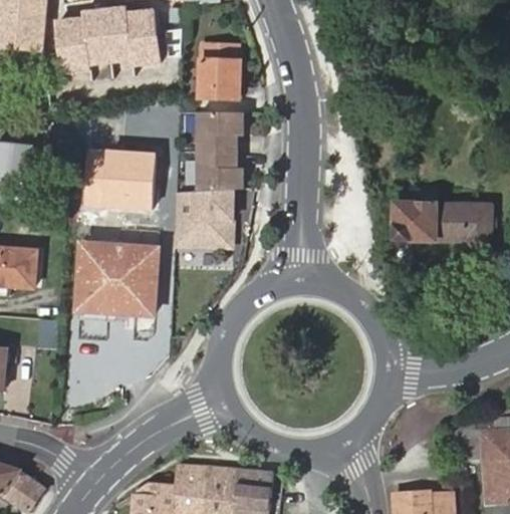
[(47,0),(0,0),(0,48),(43,53),(47,0)]
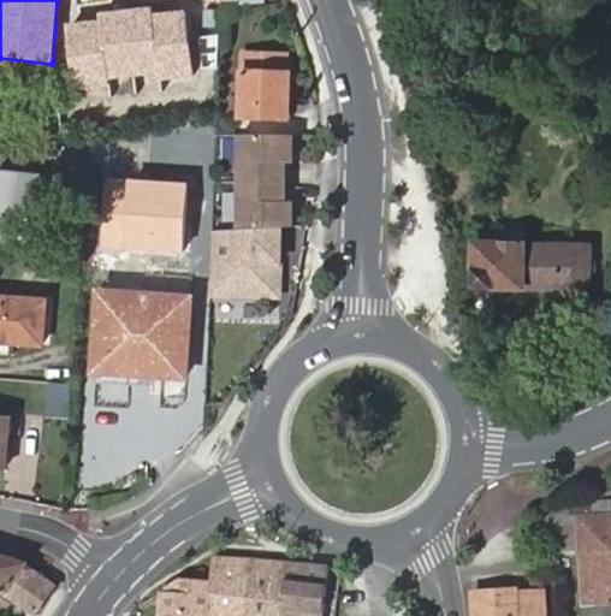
[(95,19),(61,22),(69,89),(105,86),(104,78),(158,72),(158,81),(191,77),(184,13),(150,17),(149,7),(95,13),(95,19)]
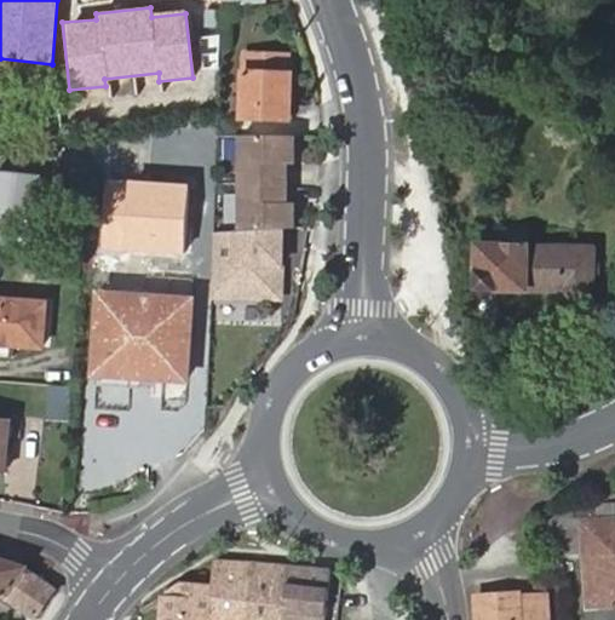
[(241,57),(242,119),(288,118),(286,56),(241,57)]
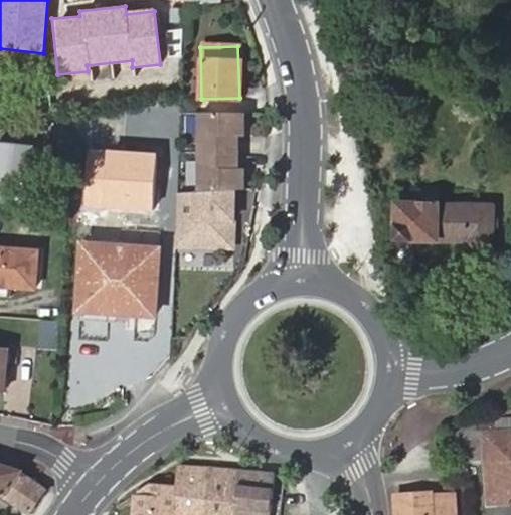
[(240,113),(196,111),(195,150),(234,150),(235,134),(241,134),(240,113)]
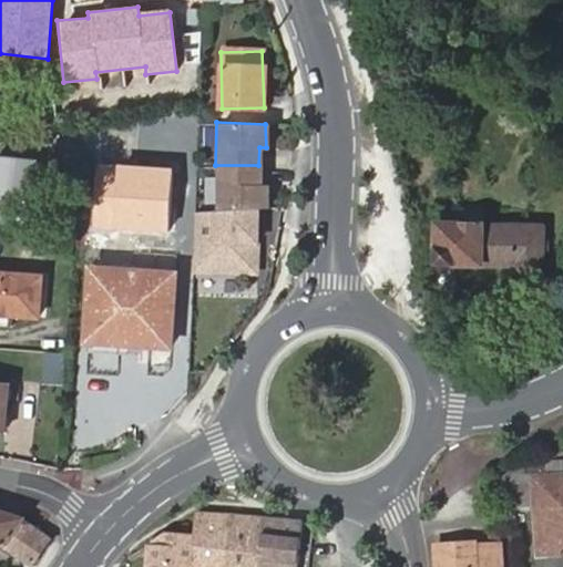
[(0,162),(0,202),(30,205),(33,165),(23,165),(26,143),(2,141),(0,162)]
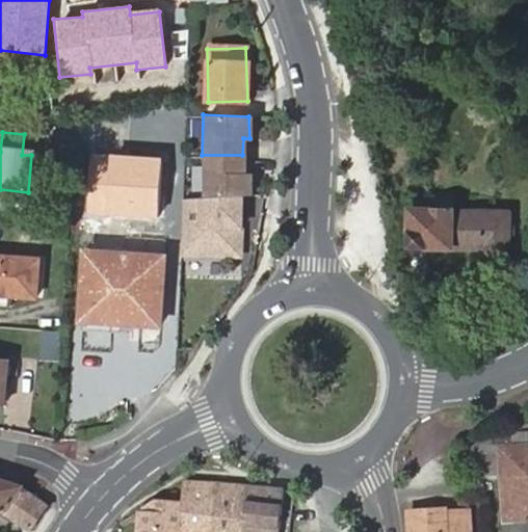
[(161,158),(84,153),(81,214),(157,218),(161,158)]
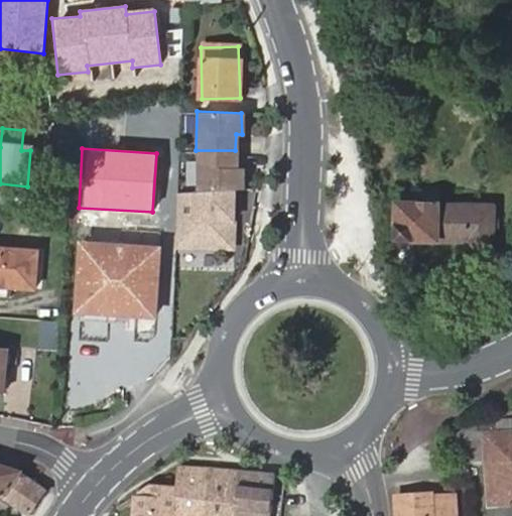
[(235,150),(196,150),(195,187),(232,186),(238,187),(240,187),(241,166),(235,167),(235,150)]
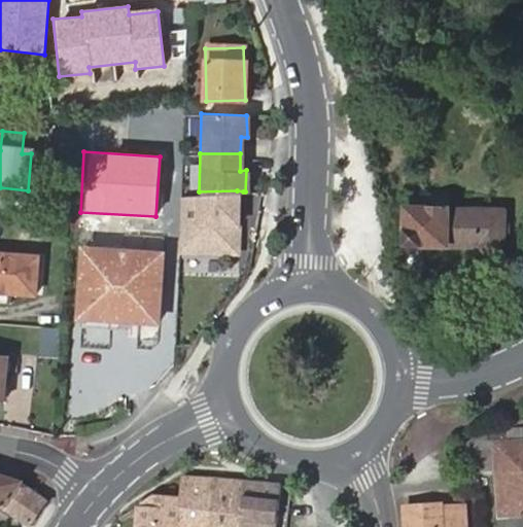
[(199,191),(176,191),(176,252),(238,251),(237,190),(199,191)]
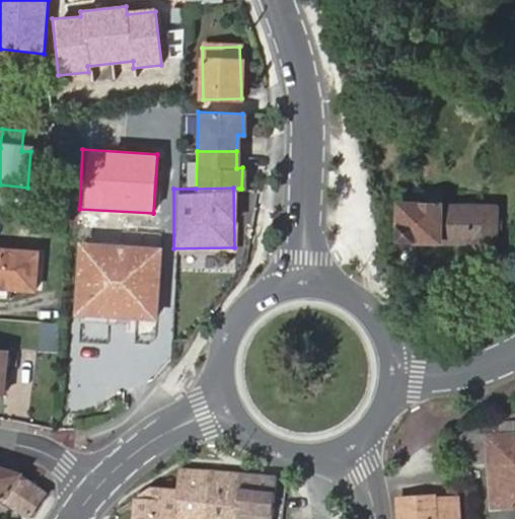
[(400,208),(400,243),(468,246),(468,267),(494,269),(498,211),(400,208)]
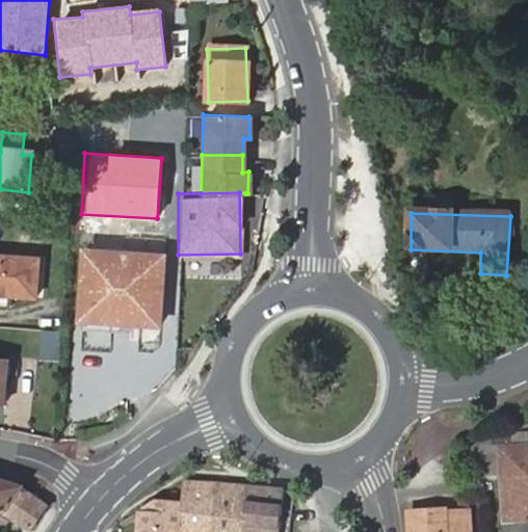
[(160,261),(85,255),(80,321),(156,326),(160,261)]
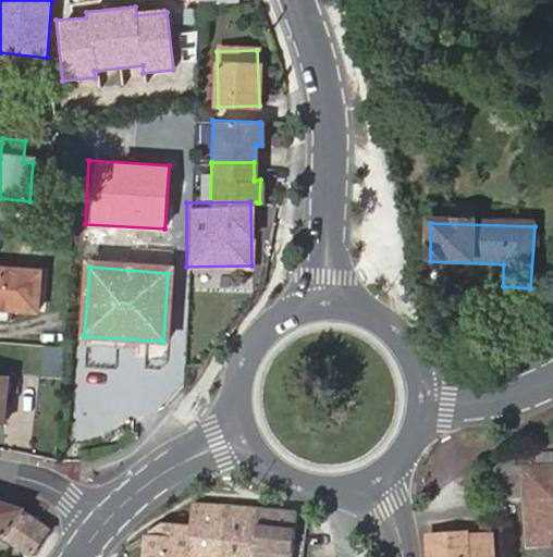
[(38,276),(0,272),(0,310),(34,314),(38,276)]
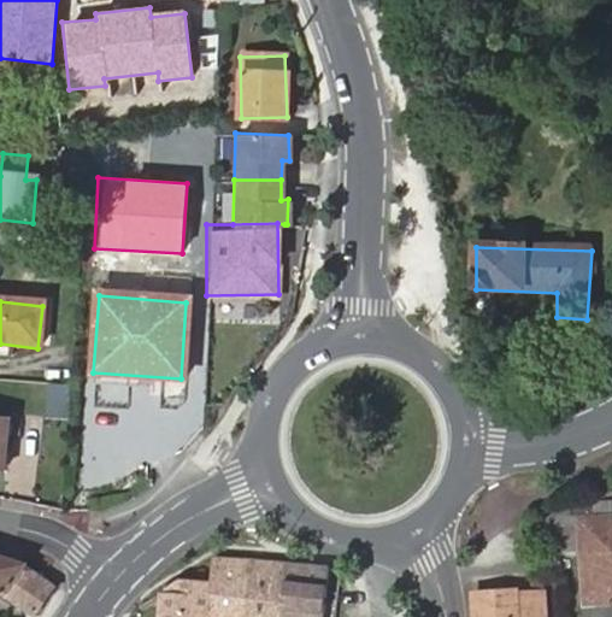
[(611,512),(576,516),(582,604),(611,600),(611,512)]
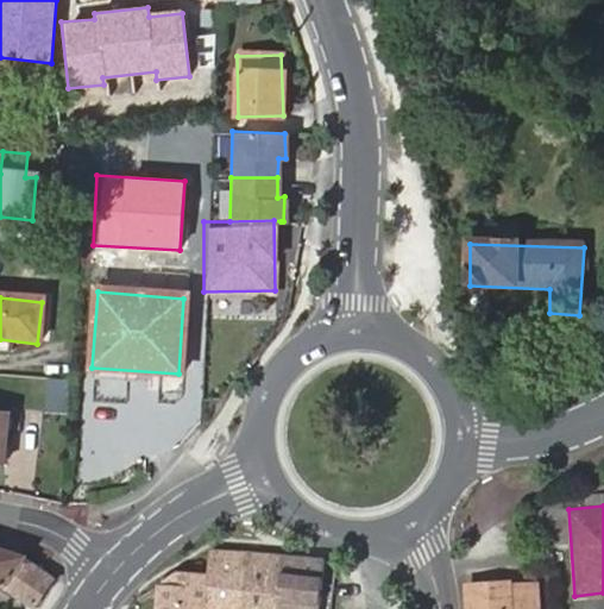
[(19,560),(0,553),(0,602),(16,608),(30,608),(52,581),(19,560)]
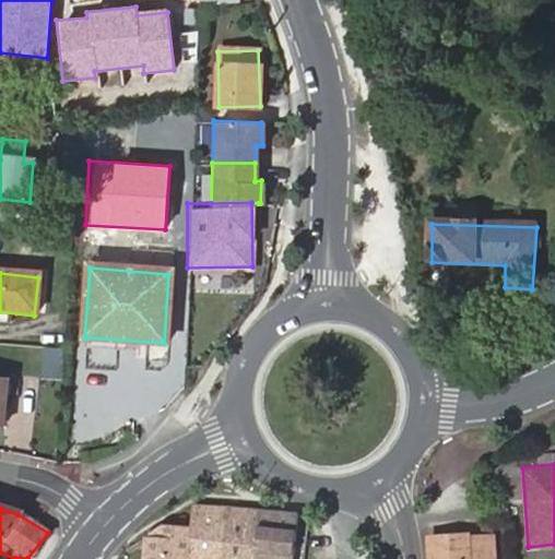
[(161,526),(144,536),(143,542),(176,543),(175,558),(220,558),(224,511),(190,509),(189,530),(161,526)]
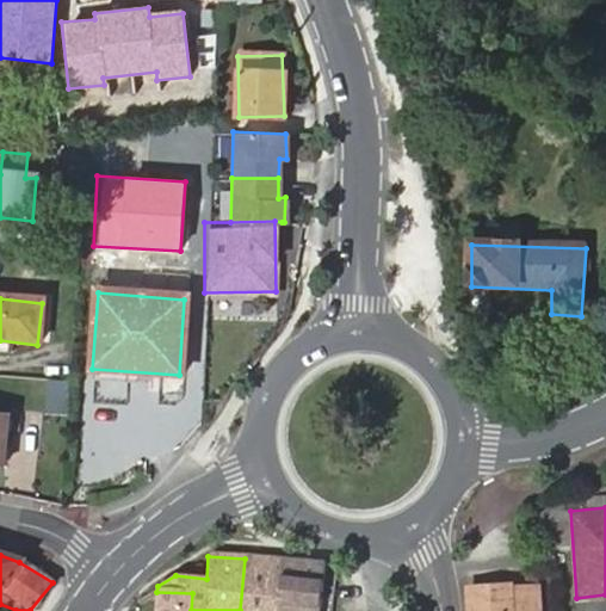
[(277,610),(280,562),(245,559),(240,610),(277,610)]
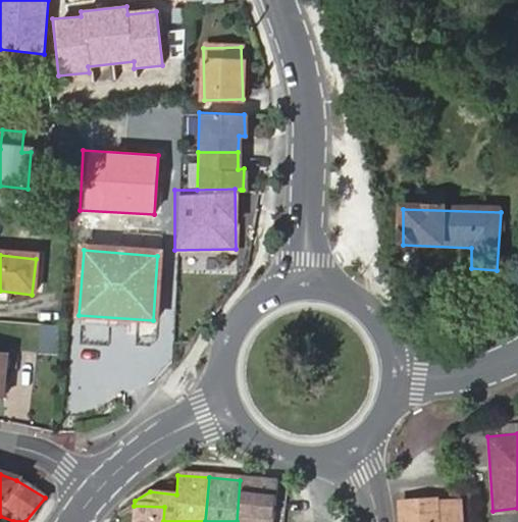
[(270,521),(276,483),(240,480),(237,521),(270,521)]
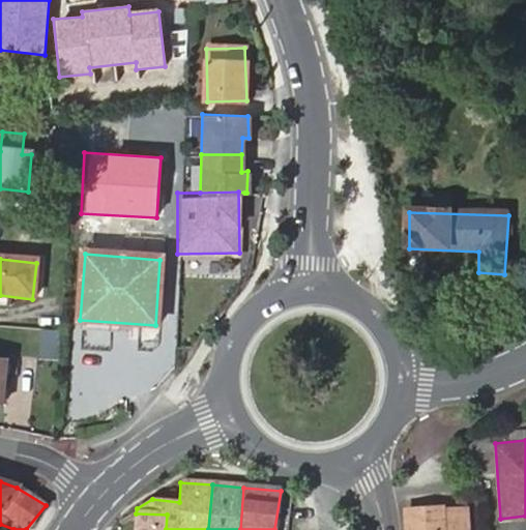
[(467,529),(466,510),(456,509),(405,508),(406,529),(467,529)]
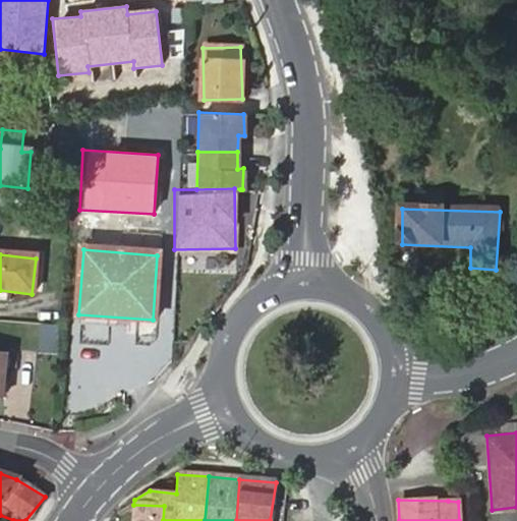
[(131,520),(163,520),(164,506),(133,505),(131,520)]
